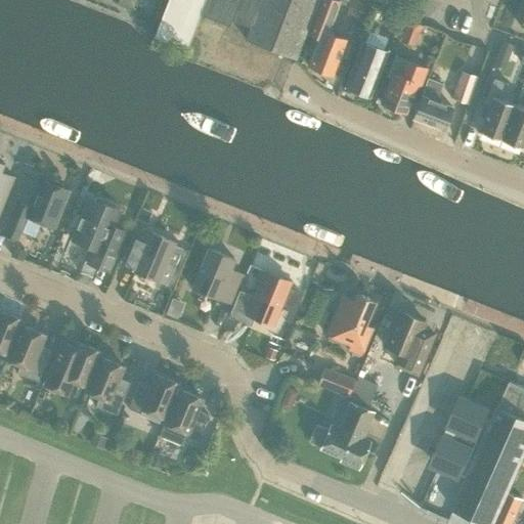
[(132,9),(136,1),(136,0),(118,0),(117,4),(132,9)]
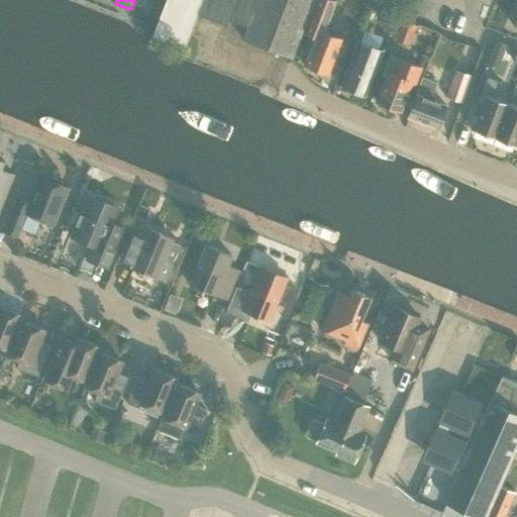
[(302,29),(313,0),(165,0),(151,35),(184,47),(198,13),(226,23),(229,18),(246,25),(241,38),(291,57),(301,31),(302,29)]
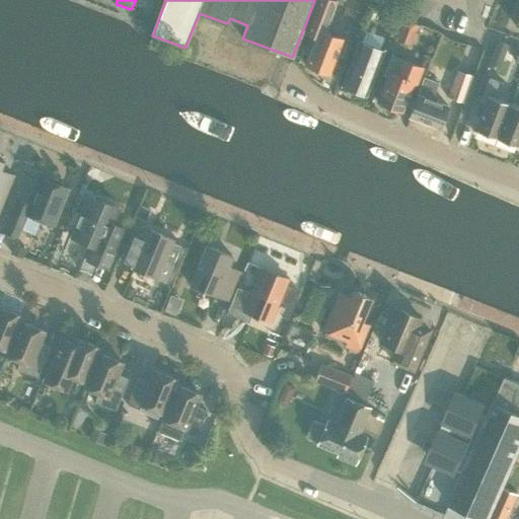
[(328,0),(314,0),(314,1),(303,29),(316,34),(305,64),(309,66),(309,69),(315,71),(317,69),(329,74),(337,54),(341,56),(346,45),(341,43),(343,39),(318,29),(328,0)]
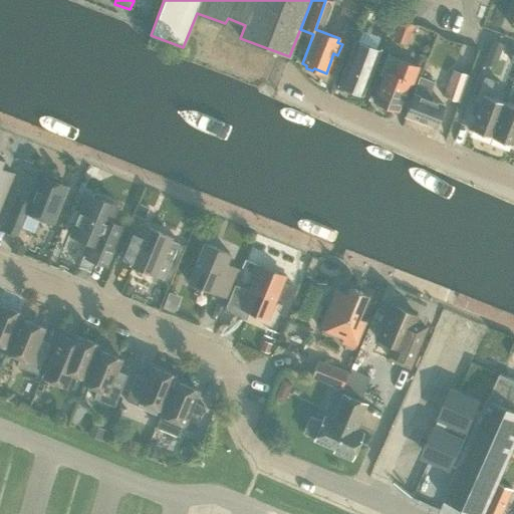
[(367,4),(356,0),(351,0),(348,11),(362,16),(367,4)]
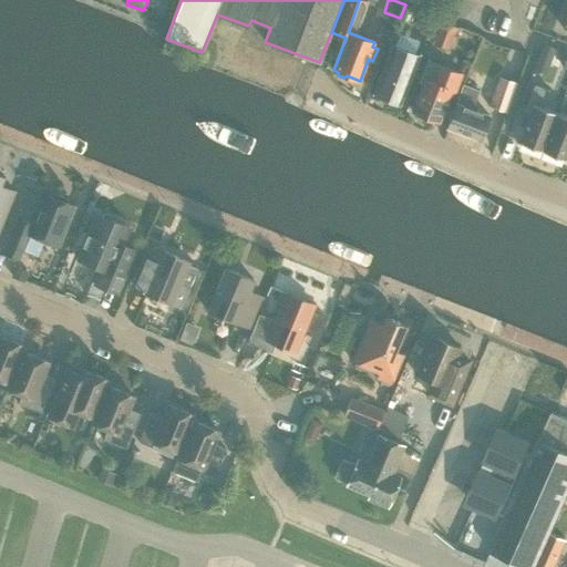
[(439,24),(426,20),(421,35),(432,40),(439,24)]
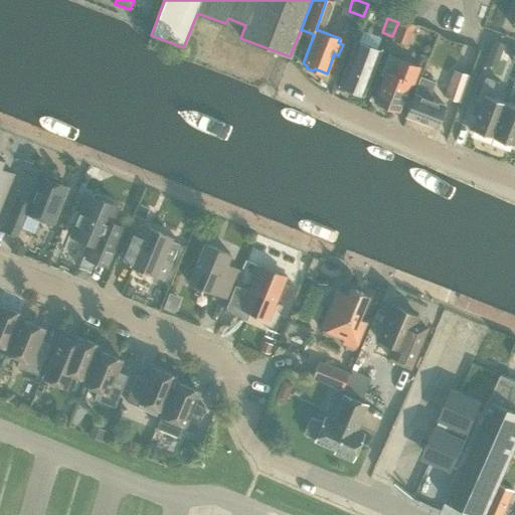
[(414,24),(400,19),(393,40),(407,45),(414,24)]
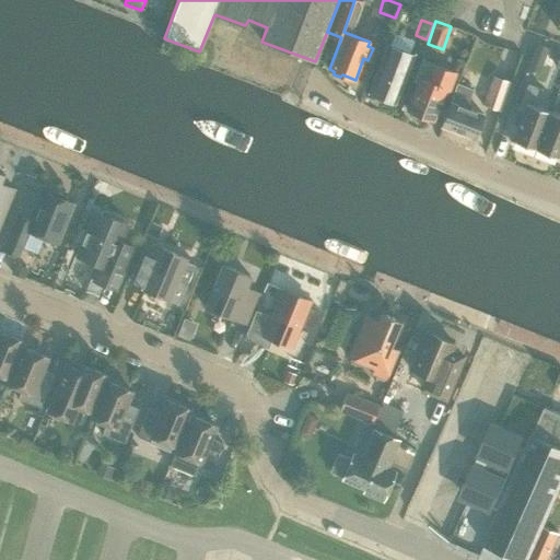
[(387,45),(384,54),(383,54),(369,93),(394,103),(409,63),(409,62),(412,55),(387,45)]
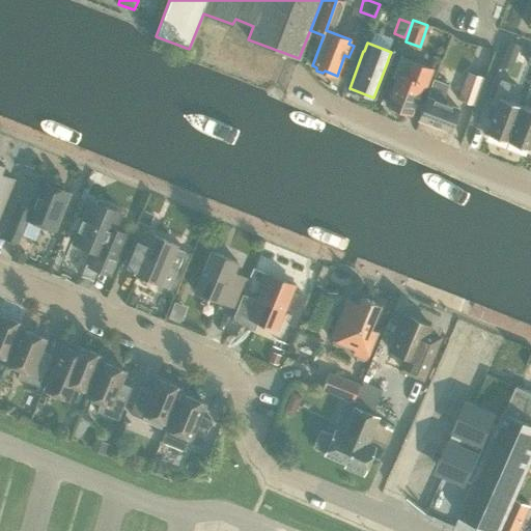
[(399,56),(397,61),(391,77),(395,78),(386,104),(411,113),(421,84),(425,85),(431,68),(399,56)]
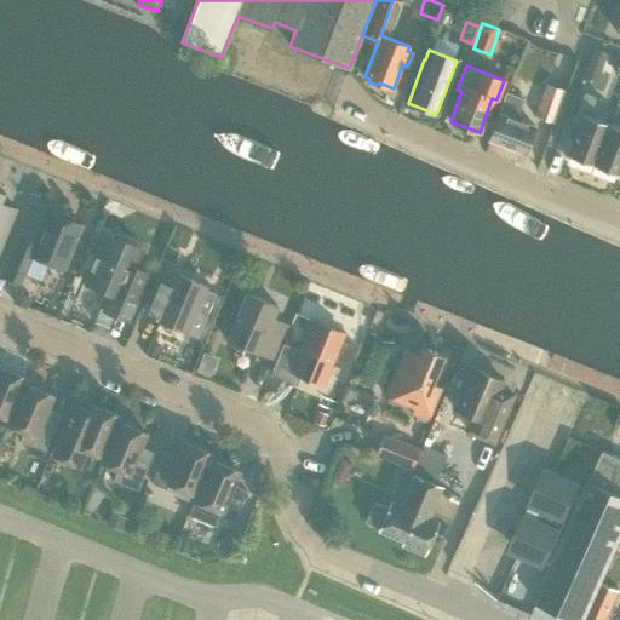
[(554,122),(564,91),(545,84),(534,116),(554,122)]
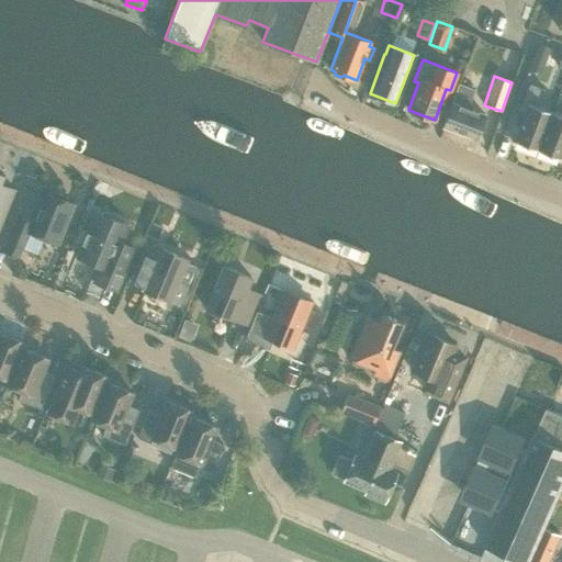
[(537,149),(552,112),(538,107),(544,89),(529,82),(521,105),(527,108),(514,141),(537,149)]
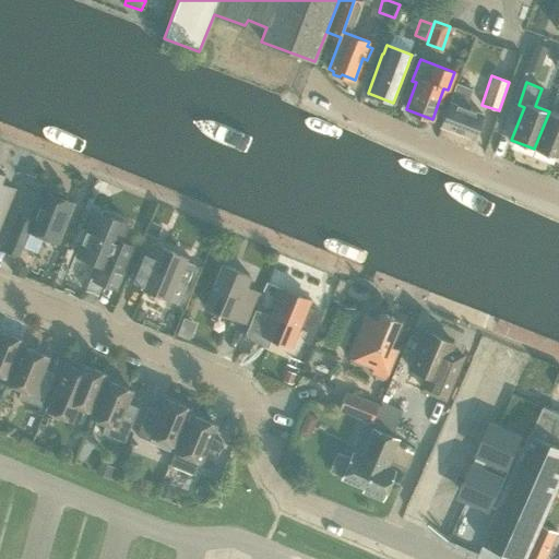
[(473,138),(482,114),(464,107),(472,88),(455,83),(440,126),(473,138)]
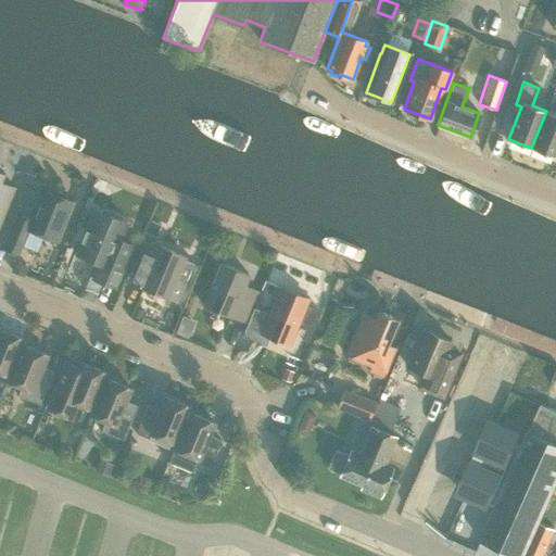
[(555,114),(546,111),(531,148),(555,156),(555,153),(555,114)]
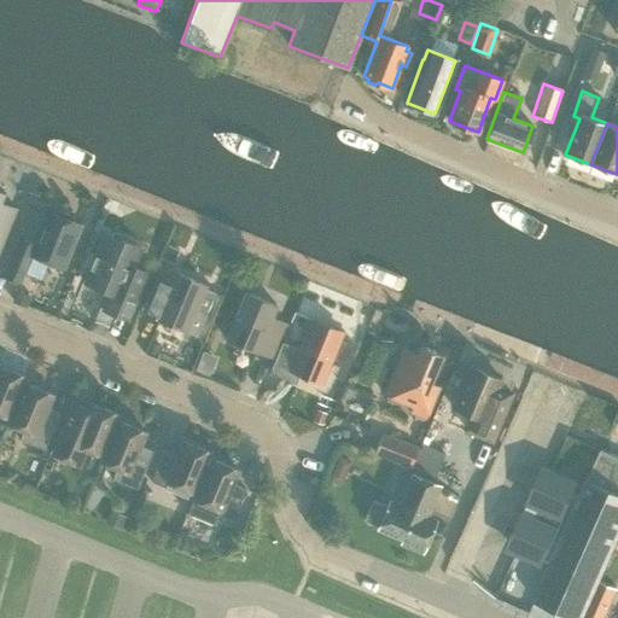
[(0,246),(16,208),(0,200),(0,198),(4,192),(0,190),(0,246)]
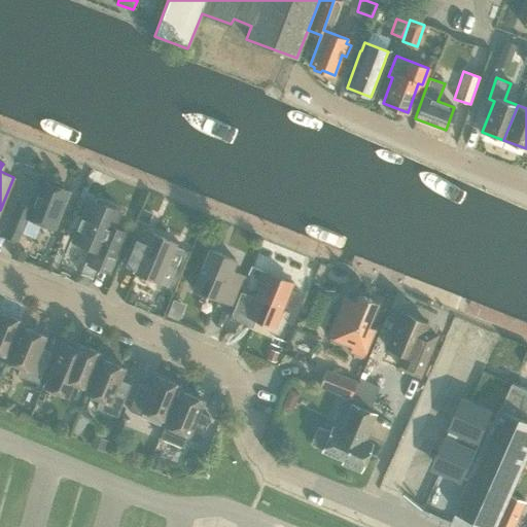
[(39,179),(39,181),(27,176),(16,202),(4,231),(19,237),(27,217),(53,227),(68,190),(39,179)]
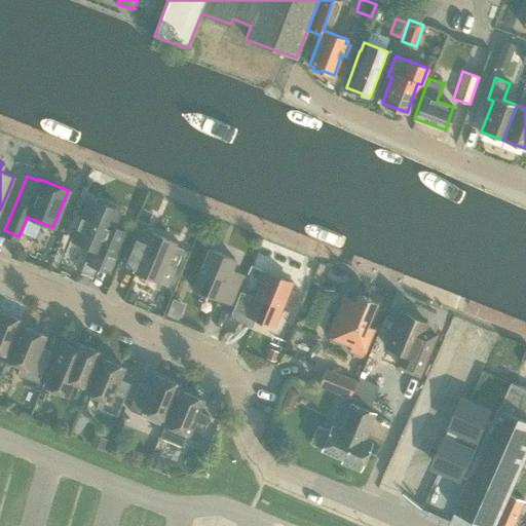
[(89,198),(86,204),(72,239),(92,249),(86,263),(85,262),(81,271),(85,272),(87,273),(89,273),(90,274),(92,276),(97,266),(109,271),(126,231),(113,226),(117,217),(120,211),(89,198)]
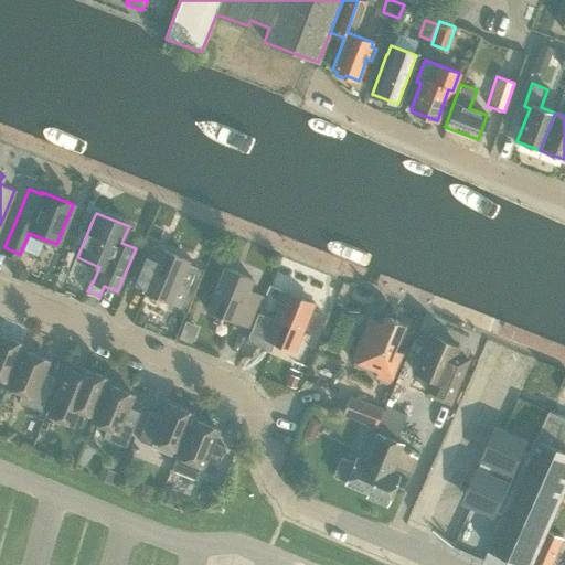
[(185,263),(188,258),(160,247),(156,258),(144,253),(138,264),(151,269),(142,290),(169,301),(178,283),(188,287),(196,266),(185,263)]
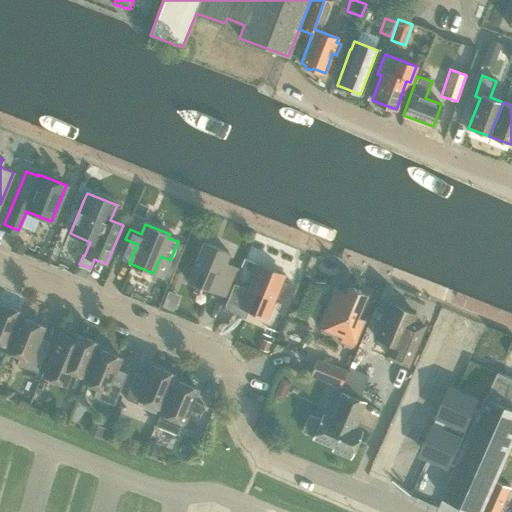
[(232,277),(236,266),(224,262),(228,252),(204,241),(188,281),(212,291),(224,295),(231,277),(232,277)]
